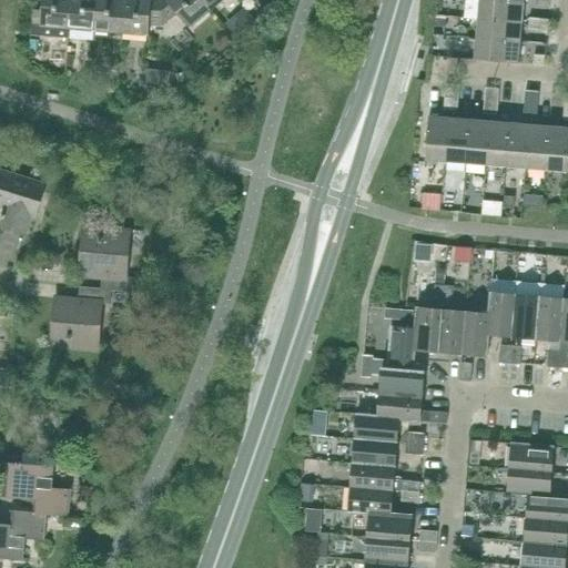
[(71,0),(43,0),(41,27),(69,29),(71,0)]
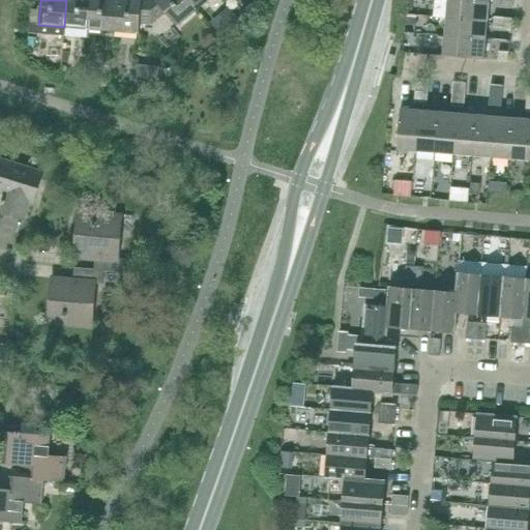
[(66,0),(64,27),(89,29),(91,0),(66,0)]
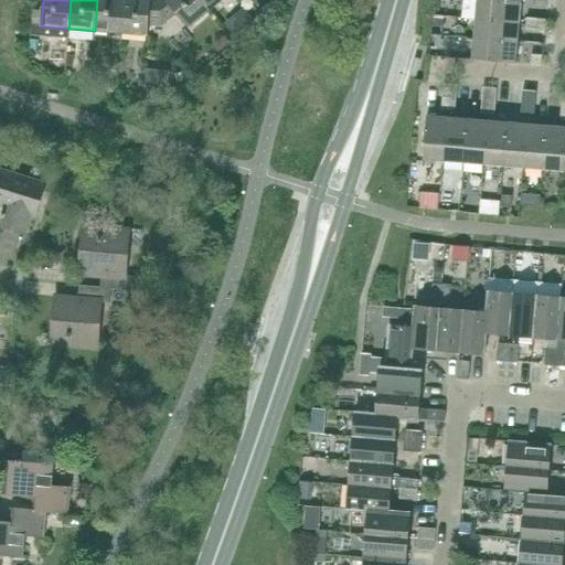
[(124,0),(97,0),(95,31),(121,33),(124,0)]
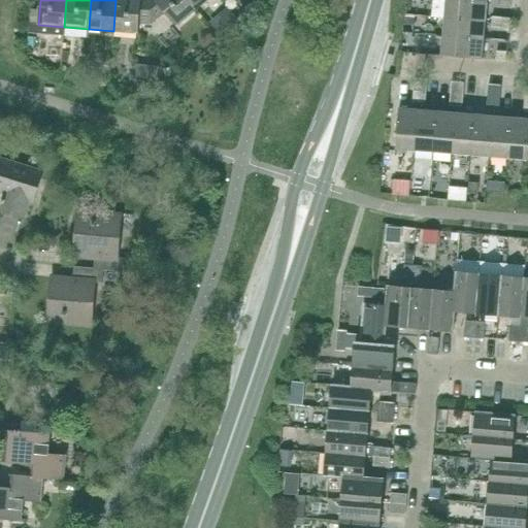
[(116,0),(113,31),(138,33),(139,23),(138,23),(140,0),(116,0)]
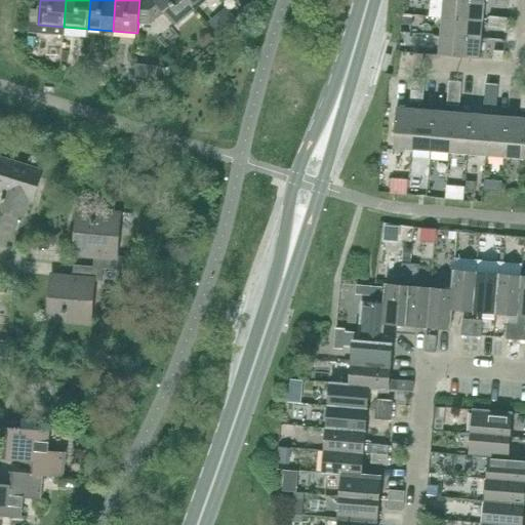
[(175,26),(195,9),(187,0),(139,0),(137,23),(138,23),(150,24),(164,11),(175,26)]
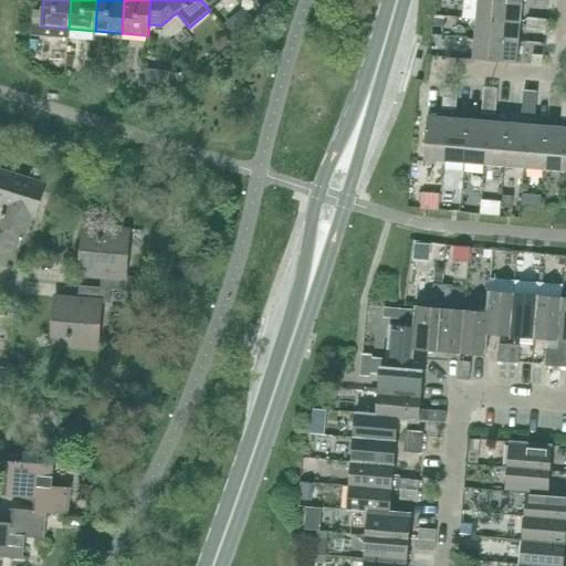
[(201,0),(210,10),(222,0),(201,0)]
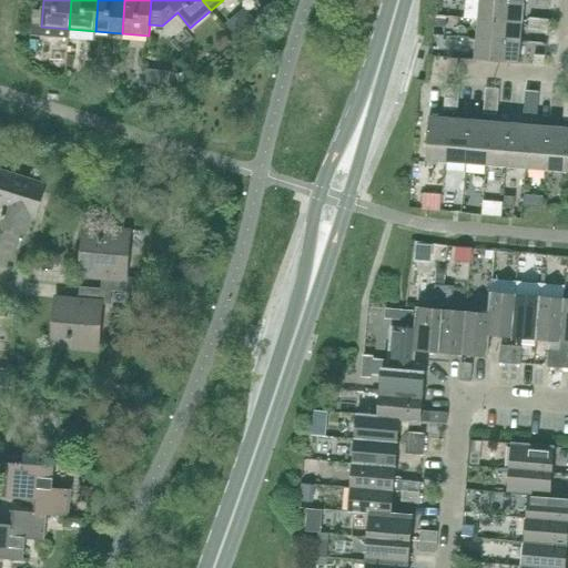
[(526,23),(527,3),(489,0),(478,0),(478,19),(526,23)]
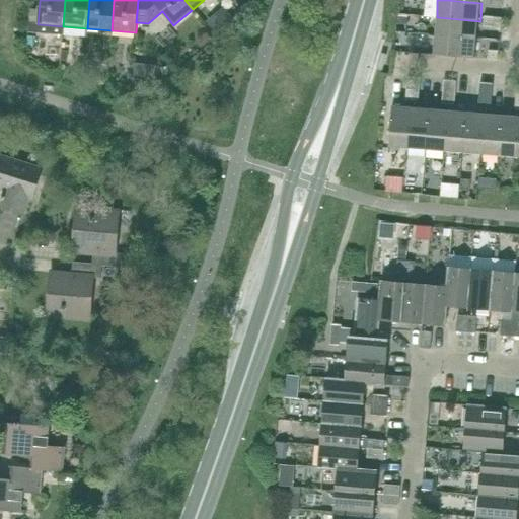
[(493,17),(490,17),(484,16),(483,27),(492,27),(493,17)]
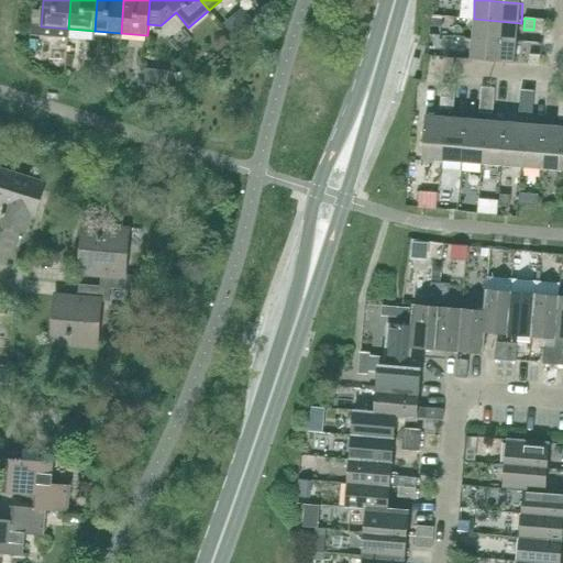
[(519,43),(521,23),(474,19),(472,39),(519,43)]
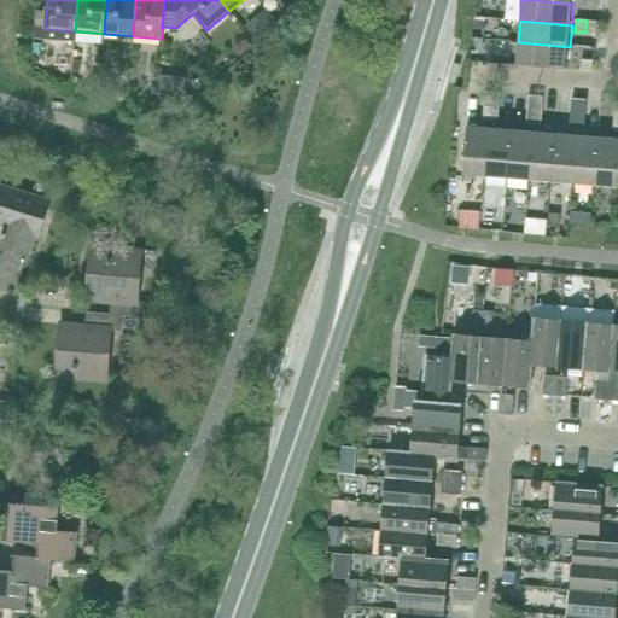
[(596,34),(598,22),(587,21),(586,33),(596,34)]
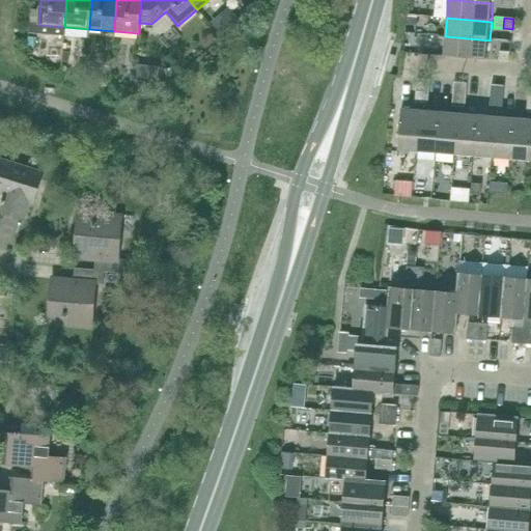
[(487,60),(490,40),(445,36),(443,56),(487,60)]
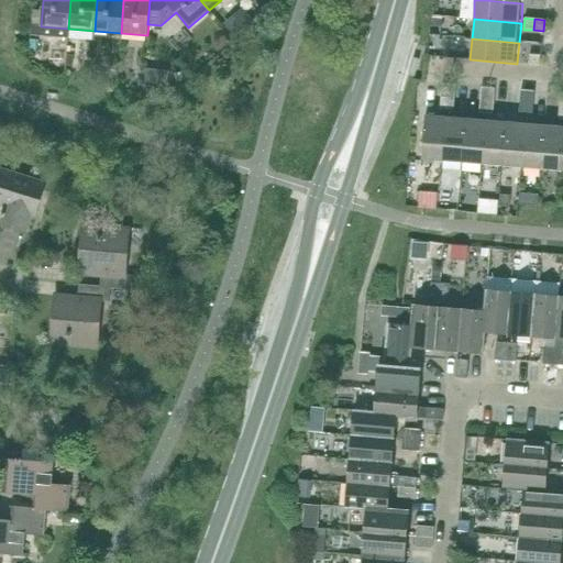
[(540,66),(541,56),(530,55),(529,65),(540,66)]
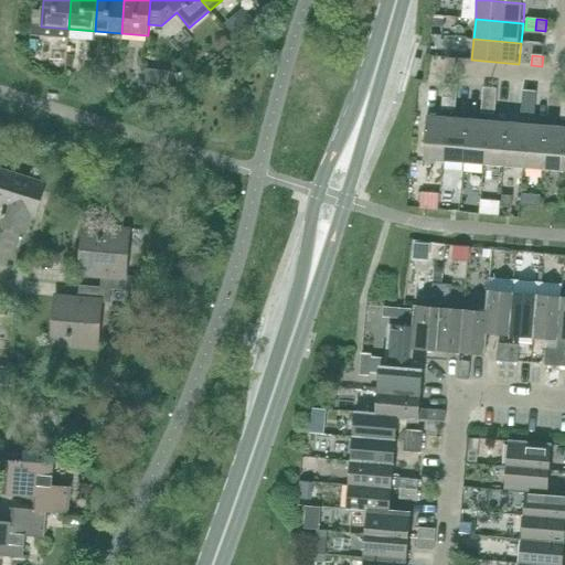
[(457,85),(448,84),(444,84),(443,97),(456,98),(457,85)]
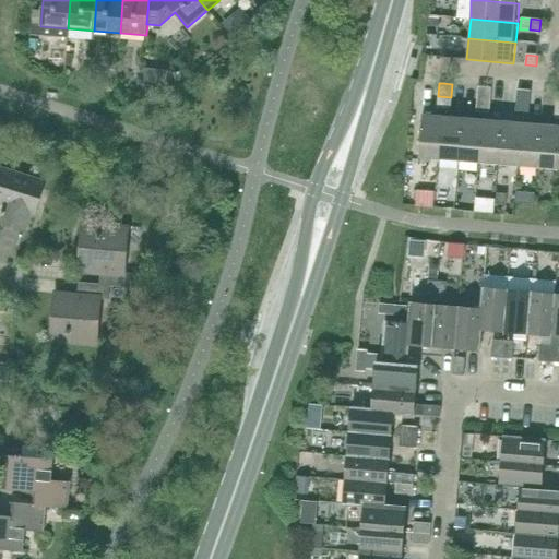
[(491,87),(483,86),(478,86),(477,99),(490,100),(491,87)]
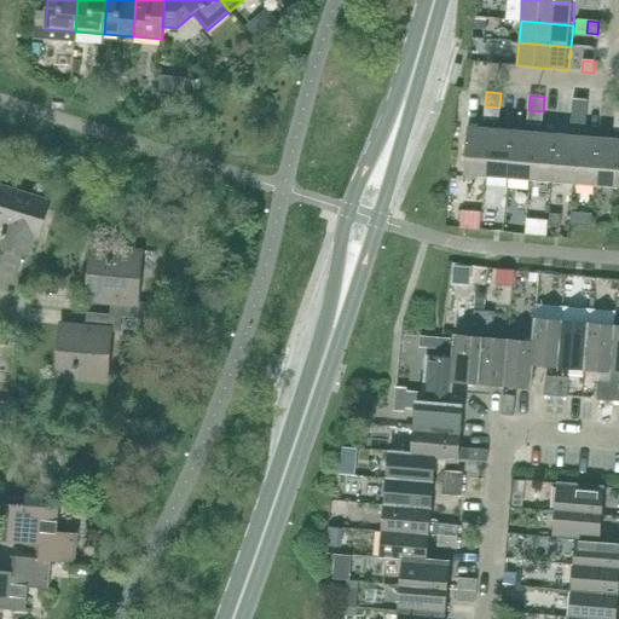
[(588,100),(578,99),(573,99),(572,114),(586,115),(588,100)]
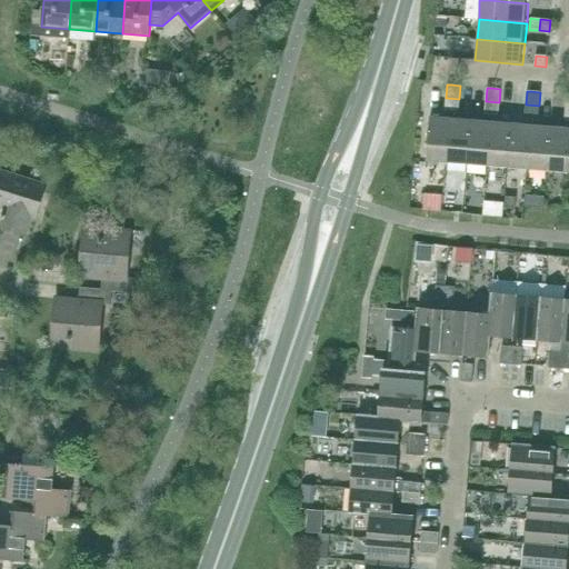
[(458,112),(459,99),(446,98),(445,111),(458,112)]
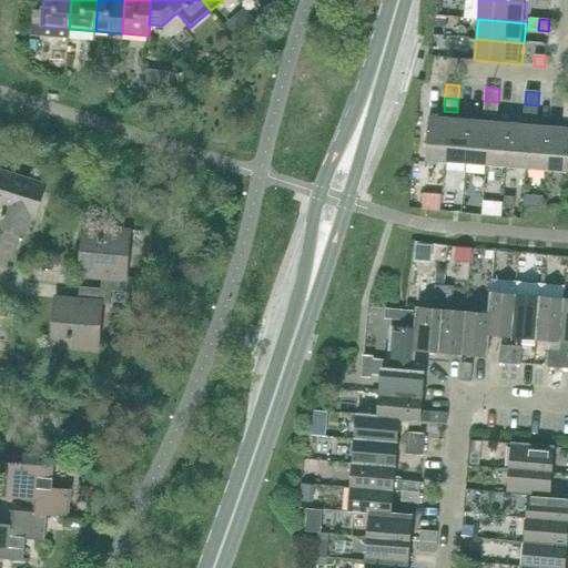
[(497,115),(498,102),(485,101),(484,114),(497,115)]
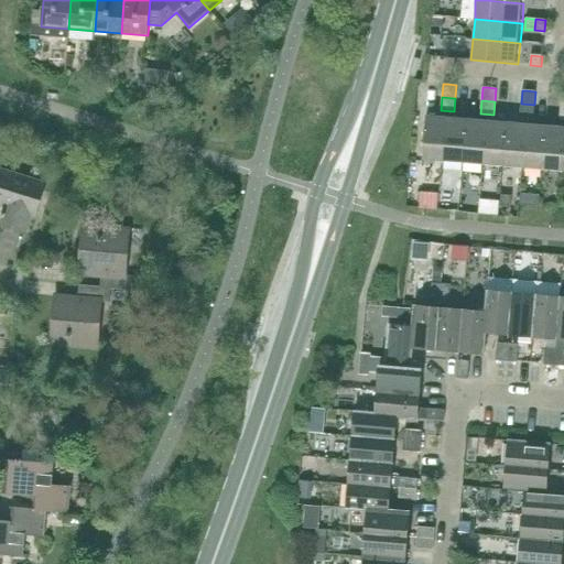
[(533,118),(534,105),(521,104),(520,117),(533,118)]
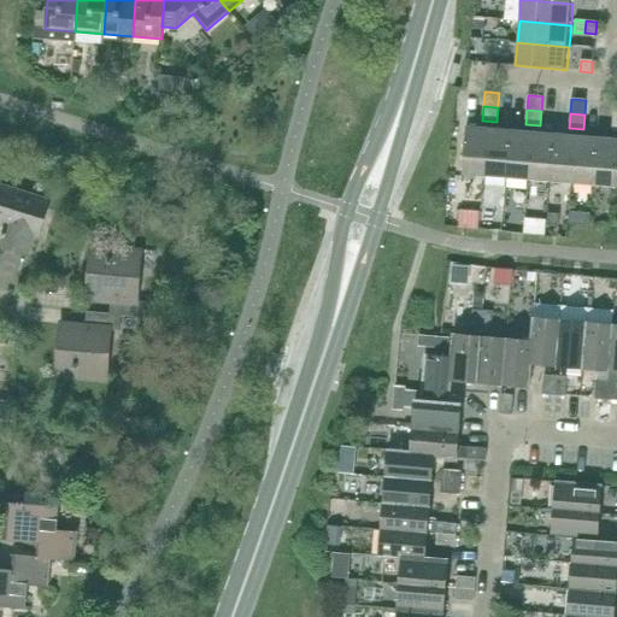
[(485,176),(488,128),(466,125),(462,175),(485,176)]
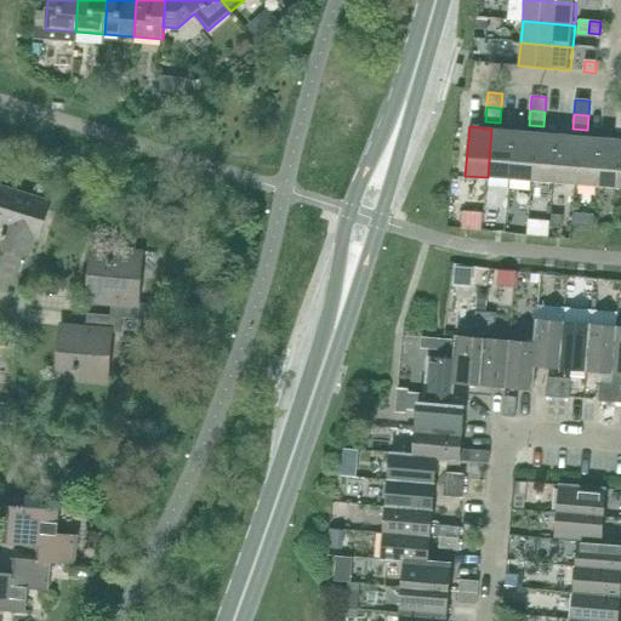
[(510,180),(513,131),(491,129),(488,177),(510,180)]
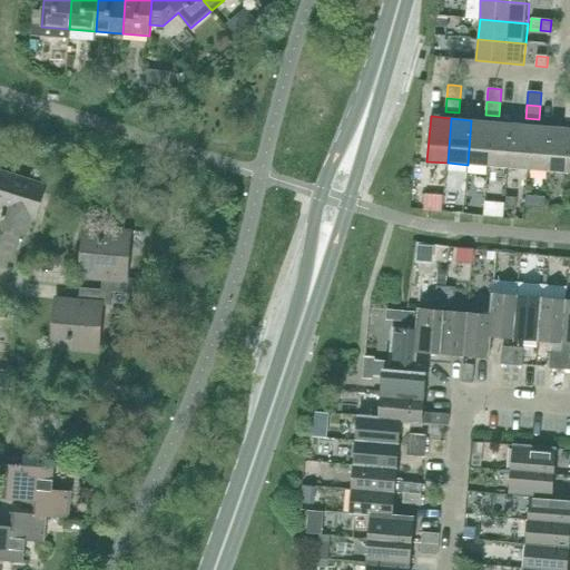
[(488,166),(491,121),(471,120),(468,165),(488,166)]
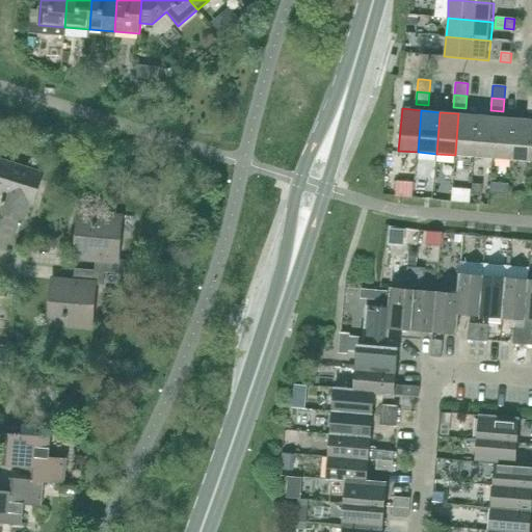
[(474,157),(477,115),(458,113),(455,155),(474,157)]
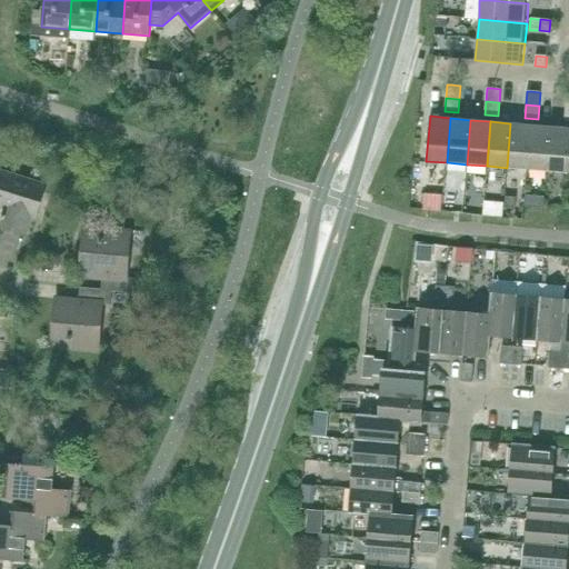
[(527,169),(530,125),(510,123),(507,168),(527,169)]
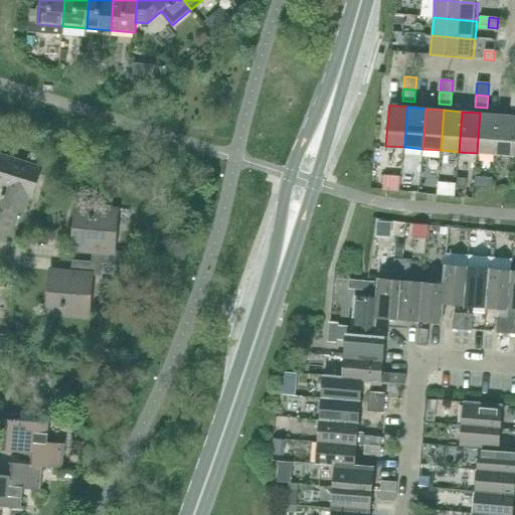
[(495,155),(498,115),(480,113),(477,153),(495,155)]
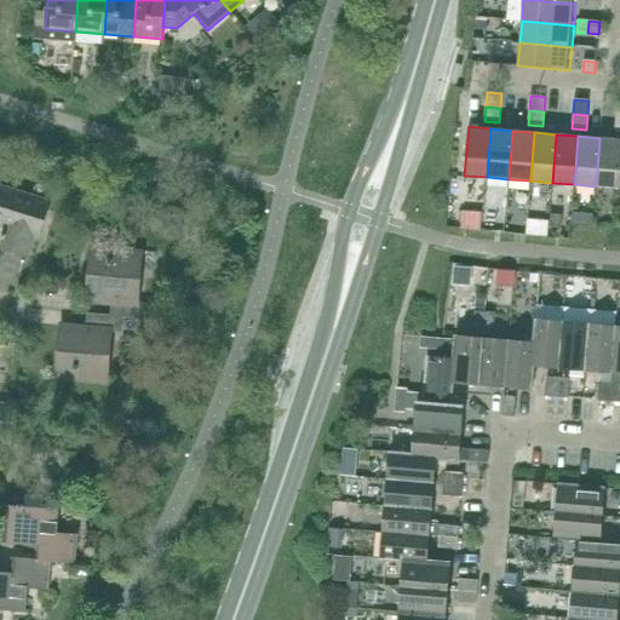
[(618,189),(619,159),(619,139),(600,138),(596,187),(618,189)]
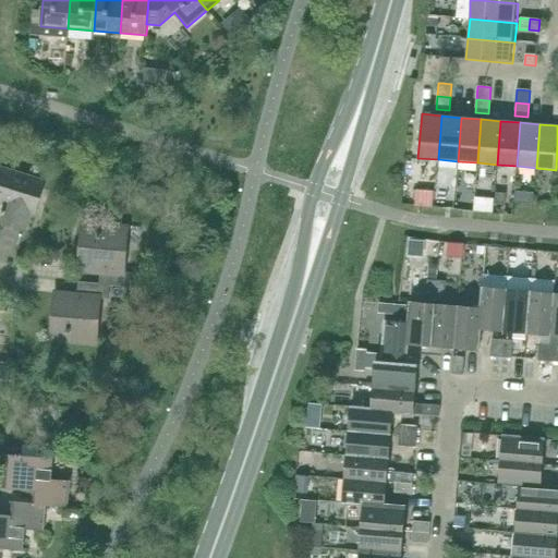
[(36,214),(46,183),(0,168),(0,202),(7,205),(1,223),(25,231),(31,213),(36,214)]
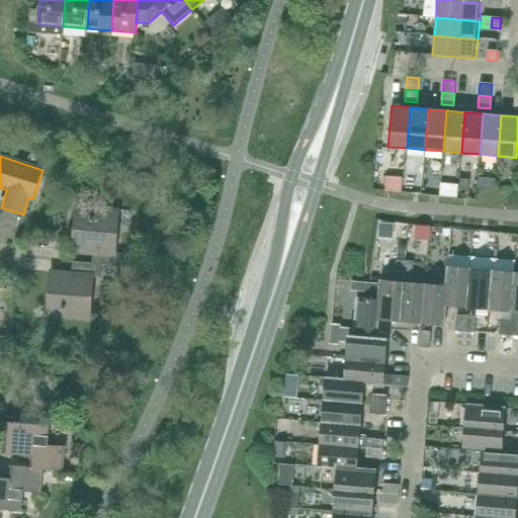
[(114,253),(117,212),(77,209),(74,250),(93,252),(92,264),(101,265),(121,267),(122,254),(114,253)]
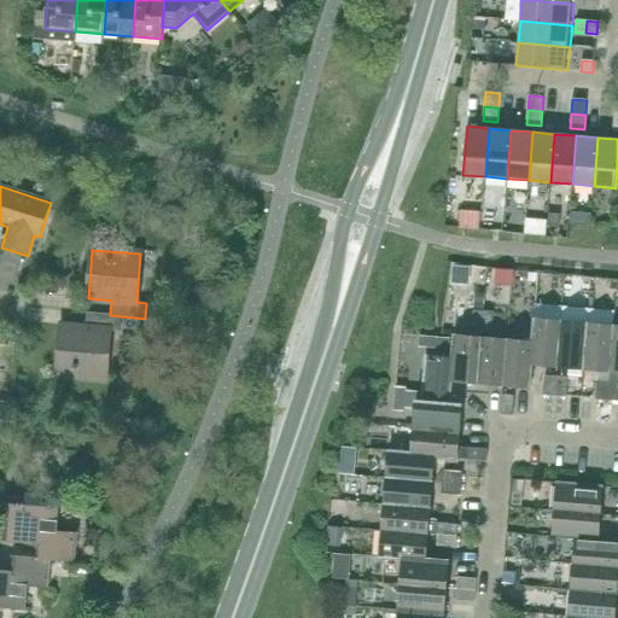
[(497,270),(496,284),(511,285),(512,270),(497,270)]
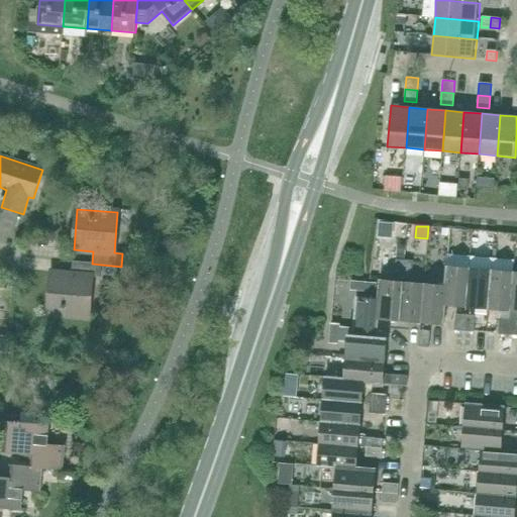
[(403,261),(405,245),(397,244),(395,274),(396,274),(396,282),(380,281),(378,300),(379,300),(377,319),(378,319),(399,320),(404,261),(403,261)]
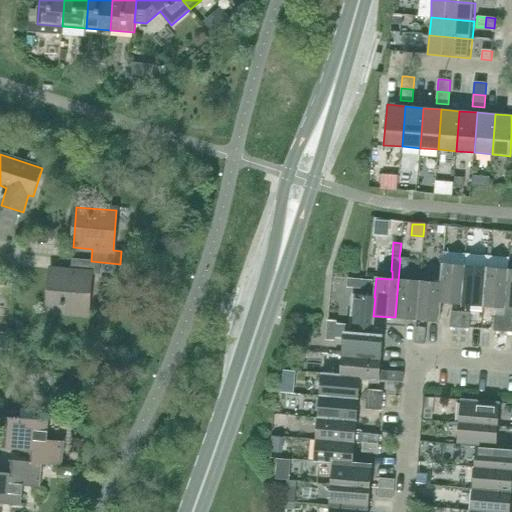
[(408,272),(409,259),(400,258),(395,317),(417,319),(420,281),(406,280),(407,272),(408,272)]
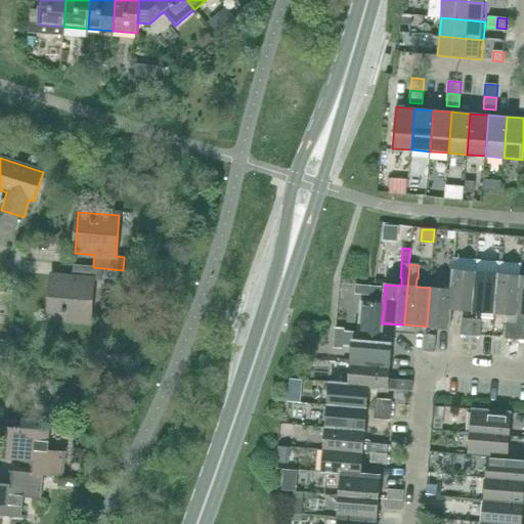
[(93,267),(74,265),(73,278),(52,276),(48,317),(89,321),(93,280),(101,280),(102,268),(93,267)]
